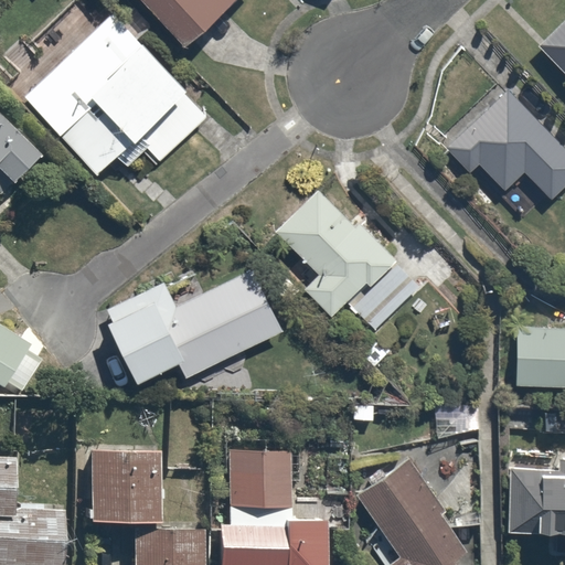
[(147,0),(195,45),(237,0),(147,0)]
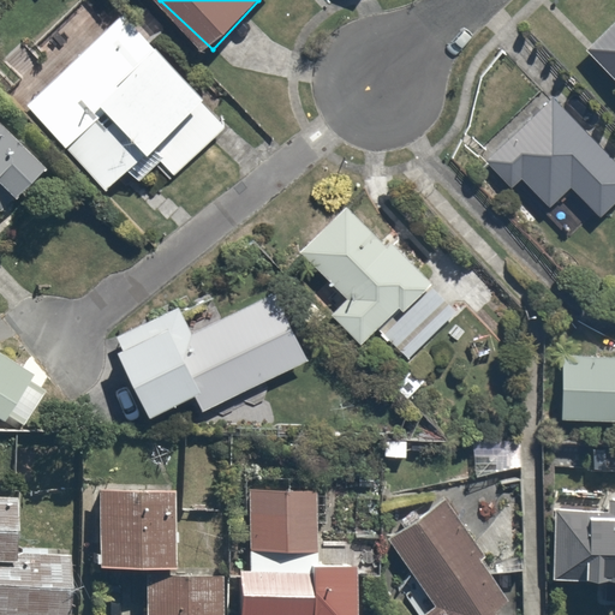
[(233,119),(126,9),(28,103),(114,192),(153,155),(174,177),(233,119)]
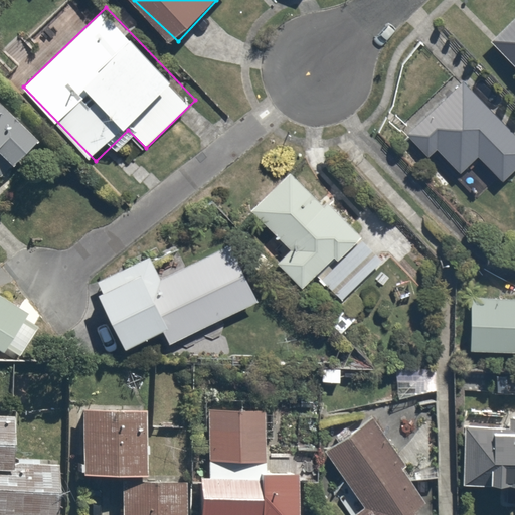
[(514,16),(493,39),(514,60),(514,16)]
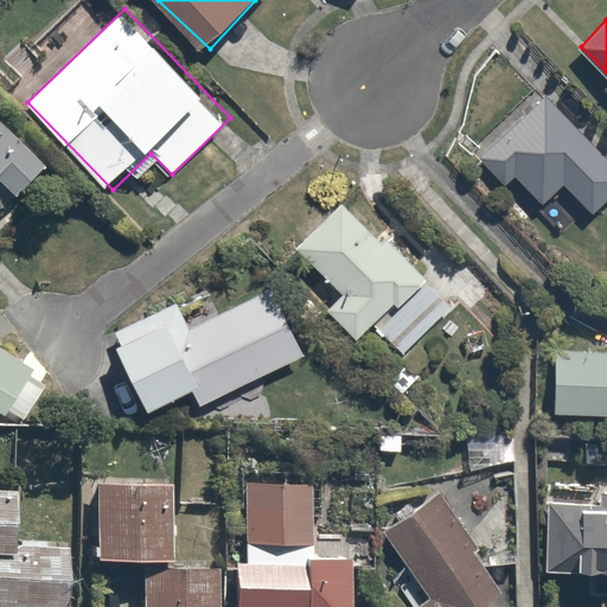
[(606,152),(545,91),(480,157),(509,186),(515,180),(541,206),(567,181),(604,218),(606,215),(606,152)]
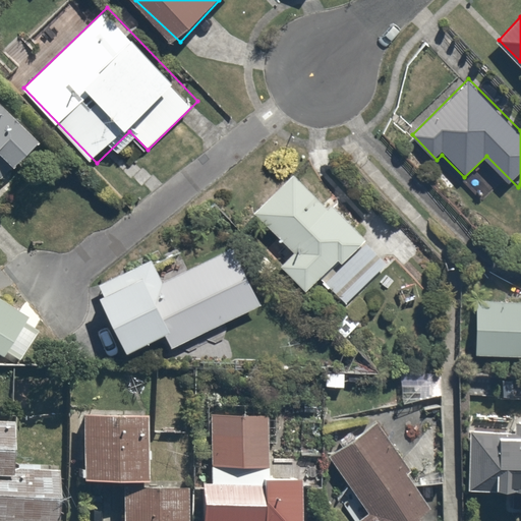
[(39,143),(0,103),(0,160),(10,171),(39,143)]
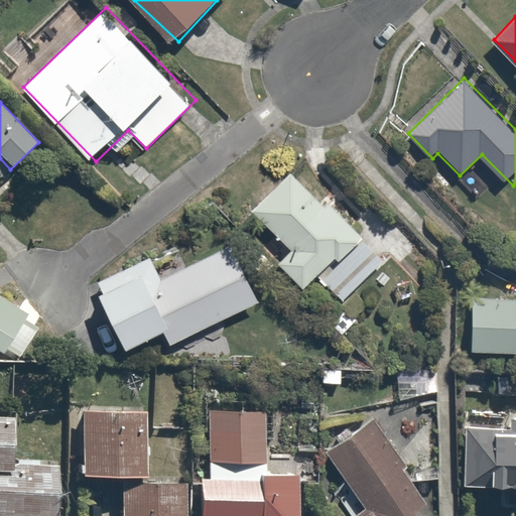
[(335,196),(328,203),(294,168),(251,210),(288,248),(276,260),(307,292),(319,280),(342,303),(384,262),(363,239),(370,232),(335,196)]
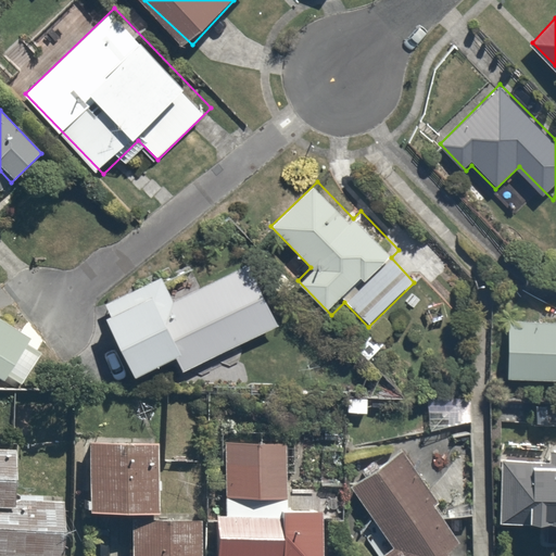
[(177,355),(182,368),(283,321),(251,250),(167,289),(163,279),(109,305),(140,373),(177,355)]
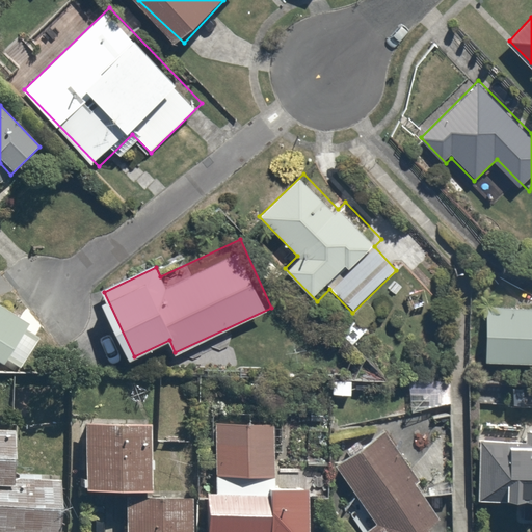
[(531,302),(491,301),(489,360),(531,361),(531,302)]
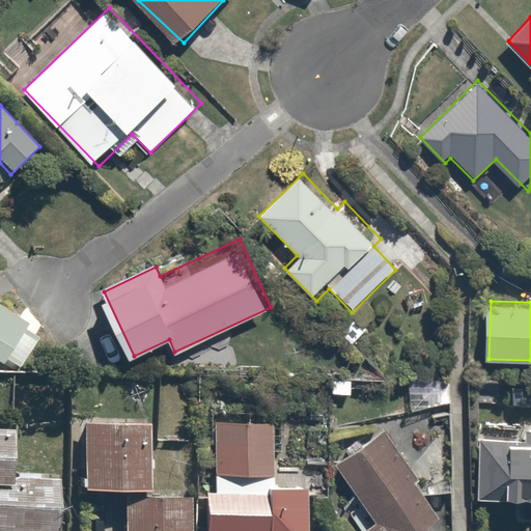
[(0,303),(0,362),(2,364),(29,320),(0,303)]
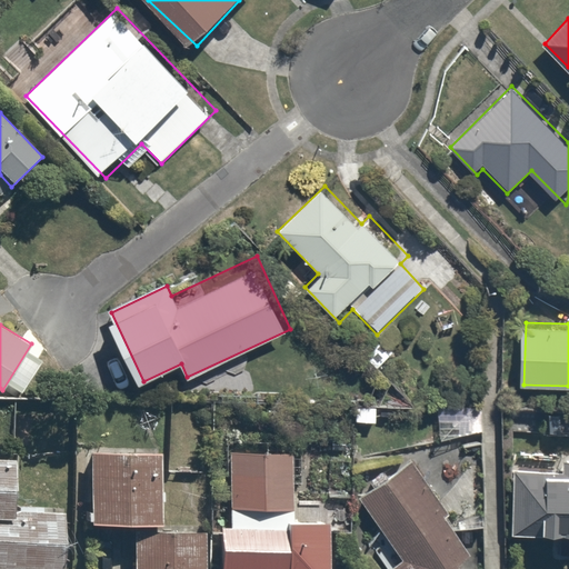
[(156,455),(89,451),(86,523),(152,527),(156,455)]
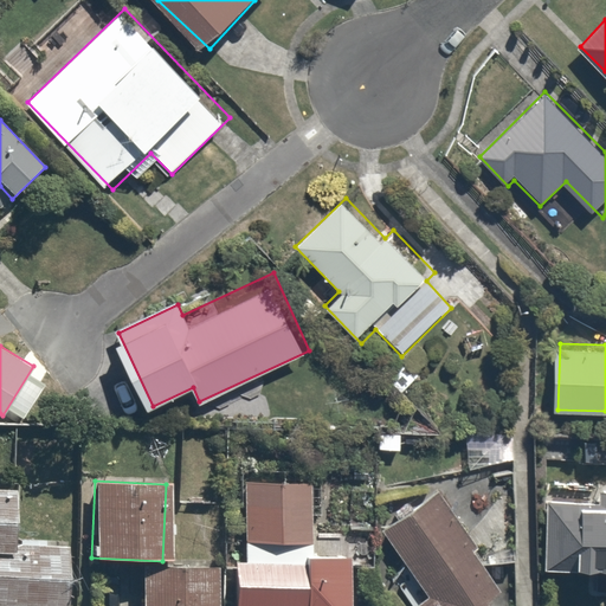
[(314,484),(243,483),(242,559),(232,559),(231,605),(349,605),(350,534),(313,534),(314,484)]
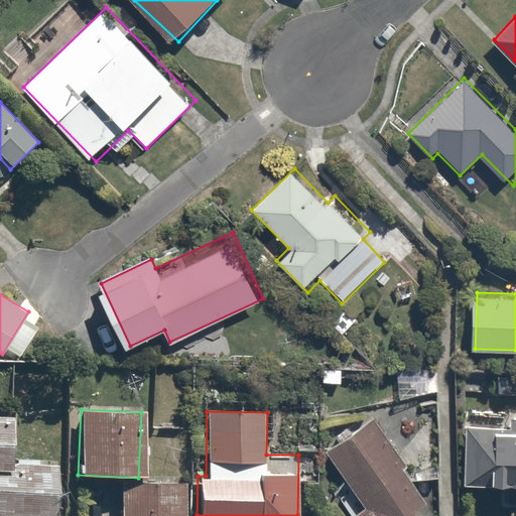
[(405,461),(371,414),(324,448),(363,503),(350,512),(353,515),(421,515),(412,503),(422,495),(400,464),(405,461)]
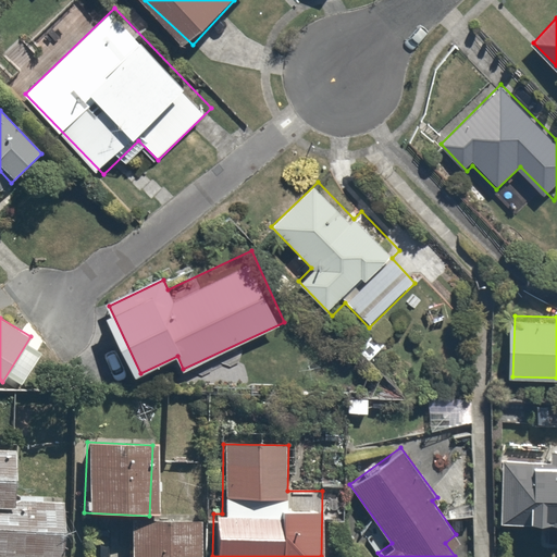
[(0,449),(0,556),(59,556),(63,500),(10,497),(13,450),(0,449)]
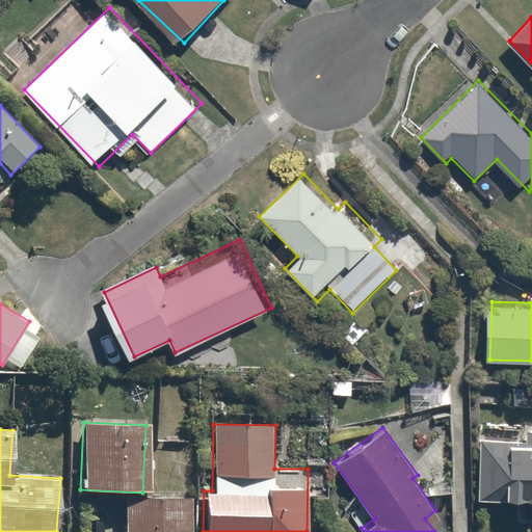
[(531,442),(480,441),(479,499),(531,500),(531,442)]
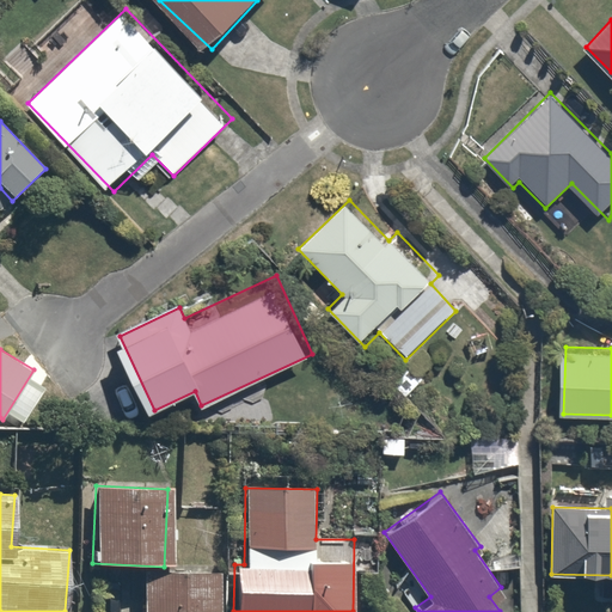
[(220,611),(221,576),(145,574),(142,611),(220,611)]
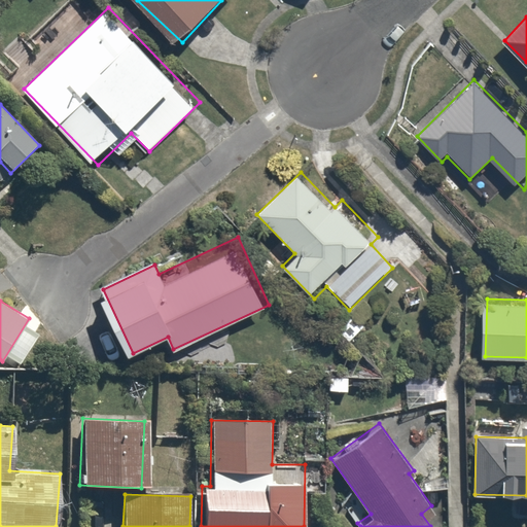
All buildings are outlined.
